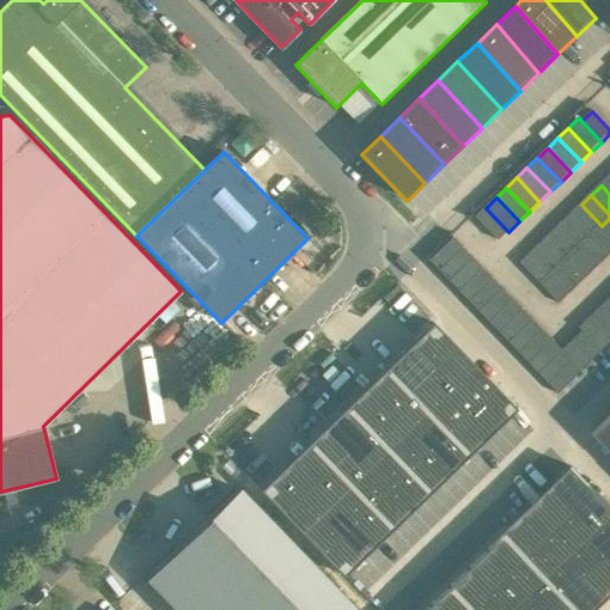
[(602,226),(581,205),(572,214),(591,236),(602,226)]
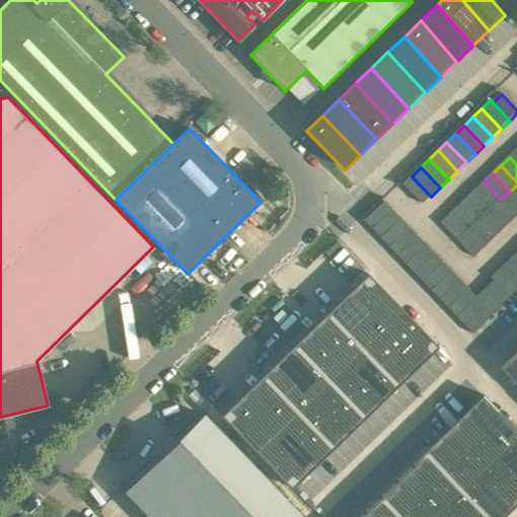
[(431,197),(412,176),(402,185),(423,205),(431,197)]
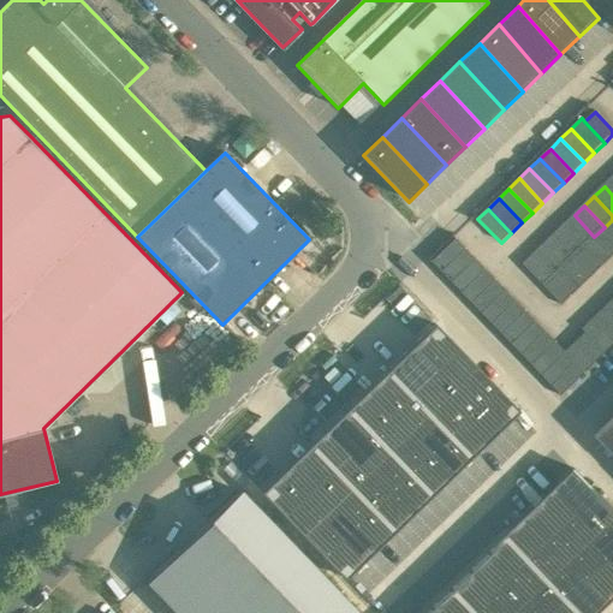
[(575,215),(564,225),(584,245),(594,237),(575,215)]
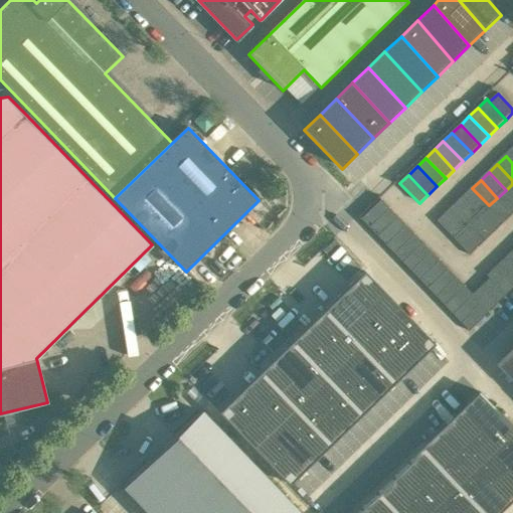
[(481,214),(489,205),(472,188),(464,196),(481,214)]
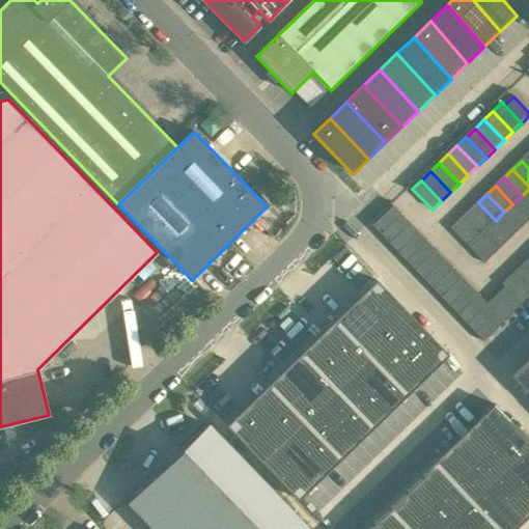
[(528,203),(522,196),(512,204),(528,220),(528,203)]
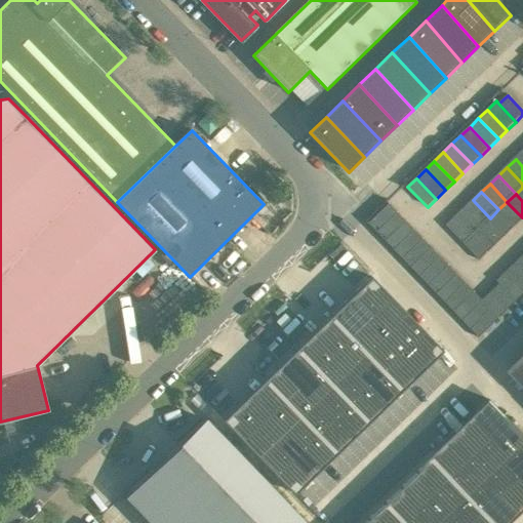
[(464,209),(481,227),(490,218),(473,200),(464,209)]
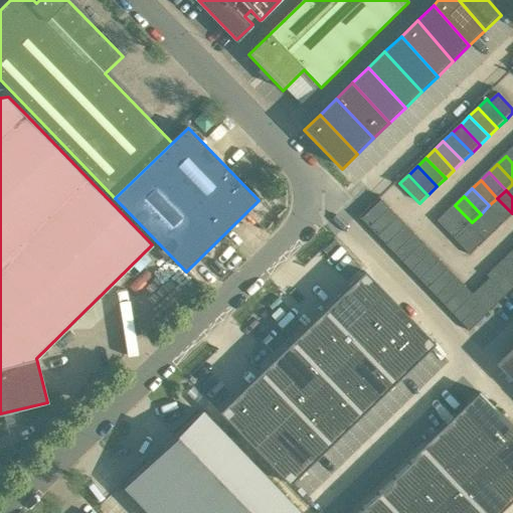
[(489,205),(506,223),(512,217),(512,213),(497,198),(489,205)]
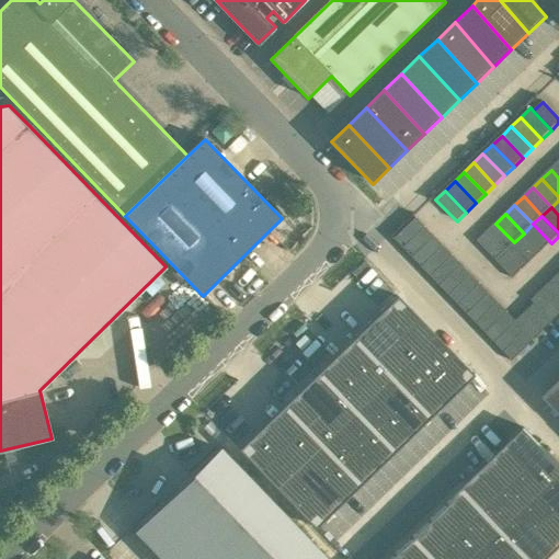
[(394,240),(403,249),(425,228),(415,218),(394,240)]
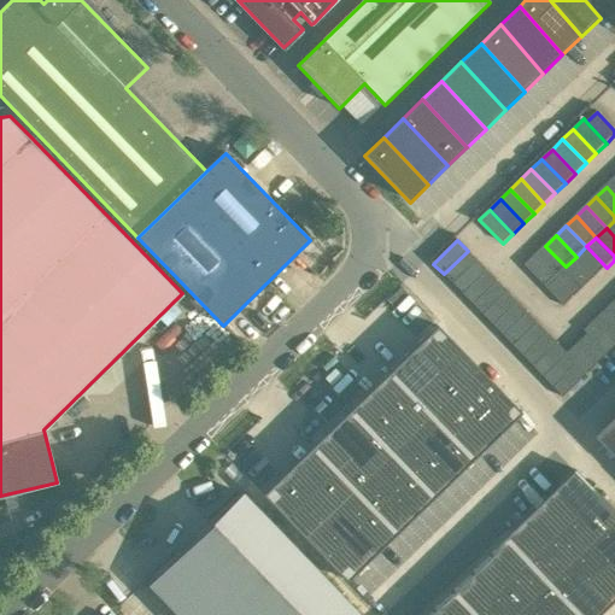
[(545,246),(534,256),(555,276),(566,267),(545,246)]
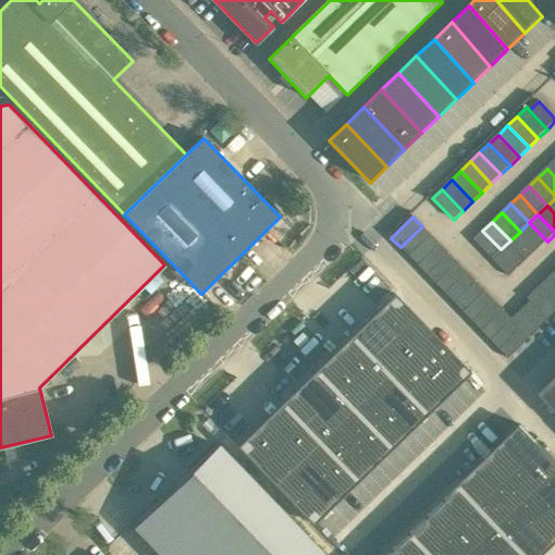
[(529,222),(520,232),(538,250),(547,242),(529,222)]
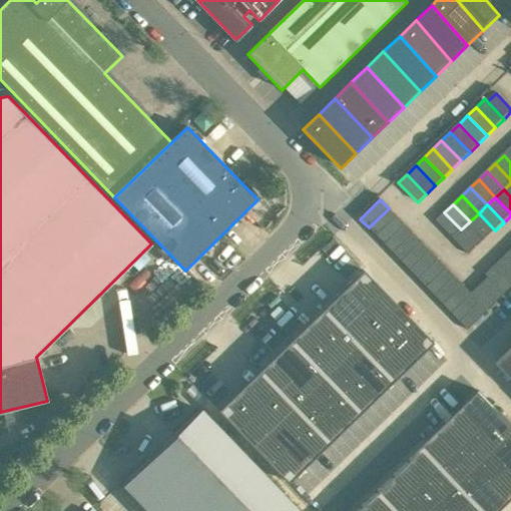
[(397,217),(389,208),(369,227),(377,236),(397,217)]
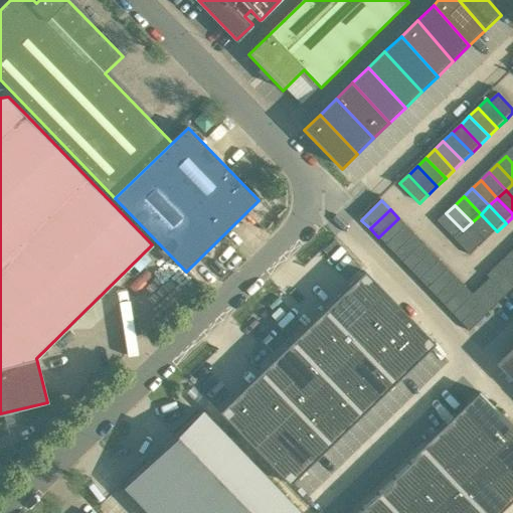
[(455,239),(463,230),(446,213),(438,222),(455,239)]
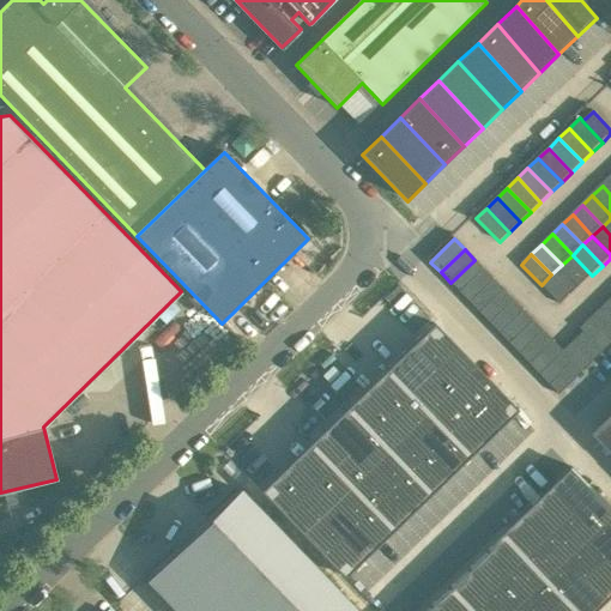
[(592,276),(573,255),(562,265),(582,285),(592,276)]
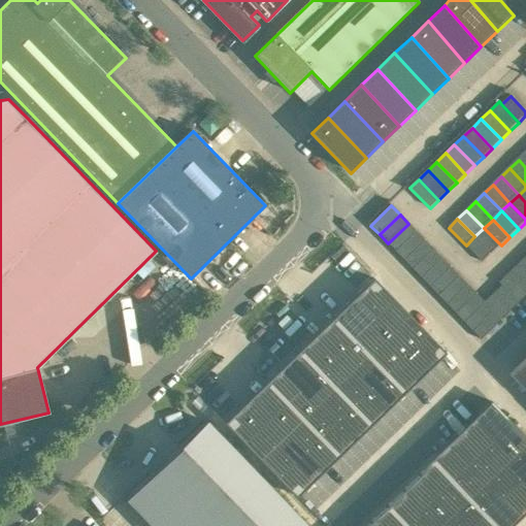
[(396,253),(417,232),(408,224),(388,243),(396,253)]
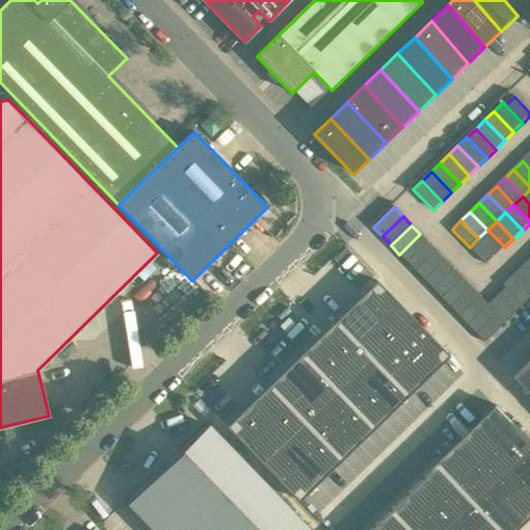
[(478,238),(496,257),(505,247),(487,230),(478,238)]
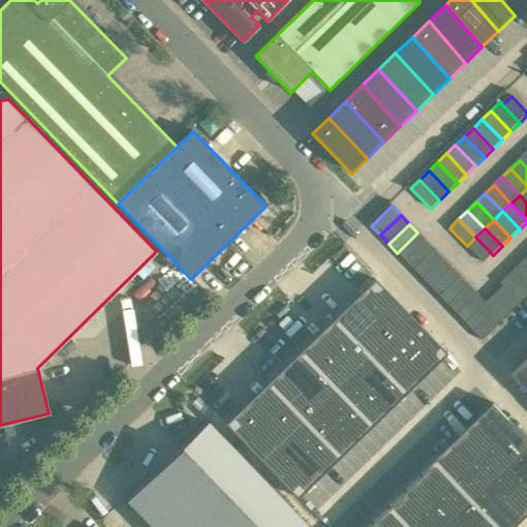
[(406,261),(427,242),(417,233),(397,253),(406,261)]
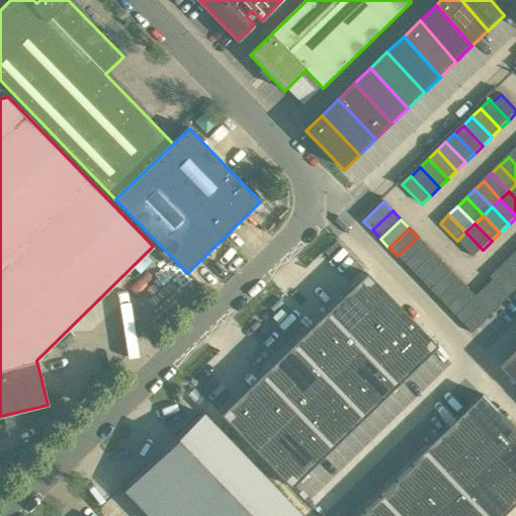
[(483,250),(465,232),(457,241),(474,258),(483,250)]
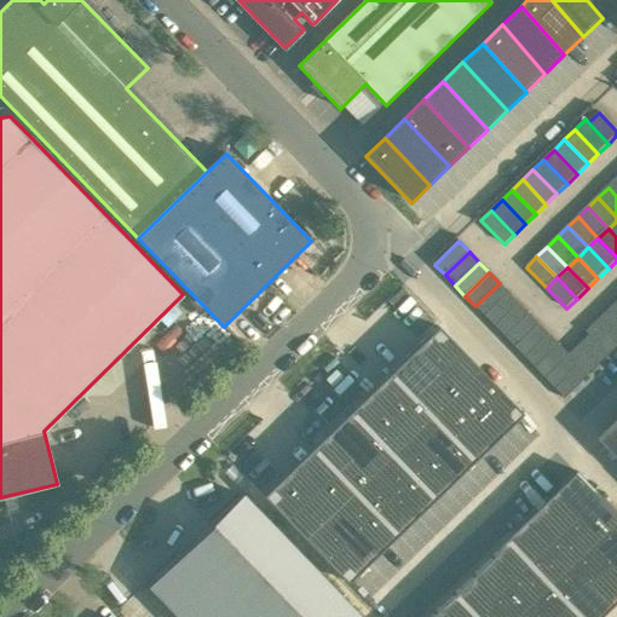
[(476,306),(485,317),(509,293),(500,283),(476,306)]
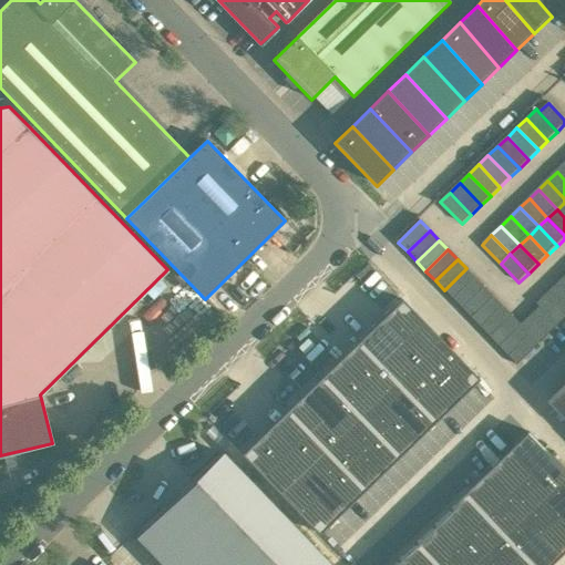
[(466,268),(444,290),(453,299),(476,278),(466,268)]
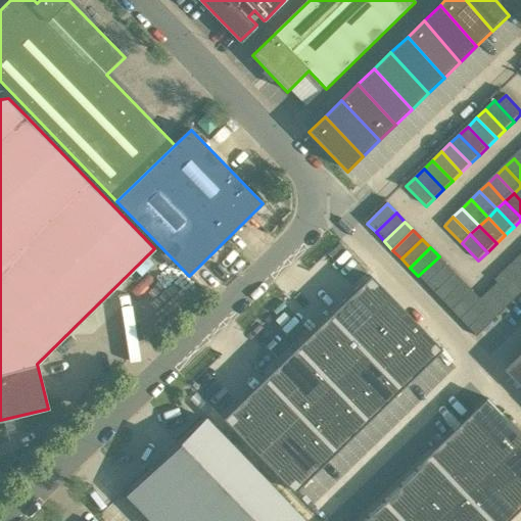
[(418,276),(427,285),(447,266),(439,256),(418,276)]
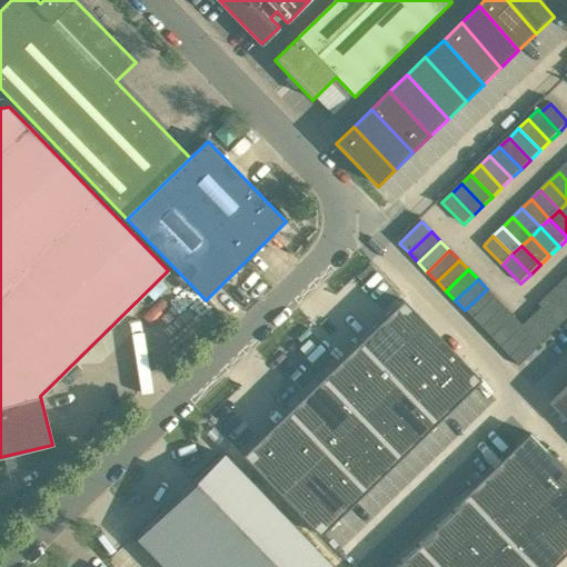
[(566,292),(560,286),(550,296),(566,312),(566,292)]
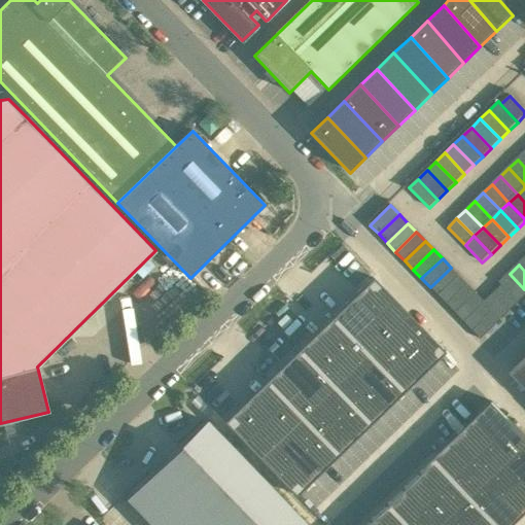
[(459,276),(451,268),(430,287),(439,296),(459,276)]
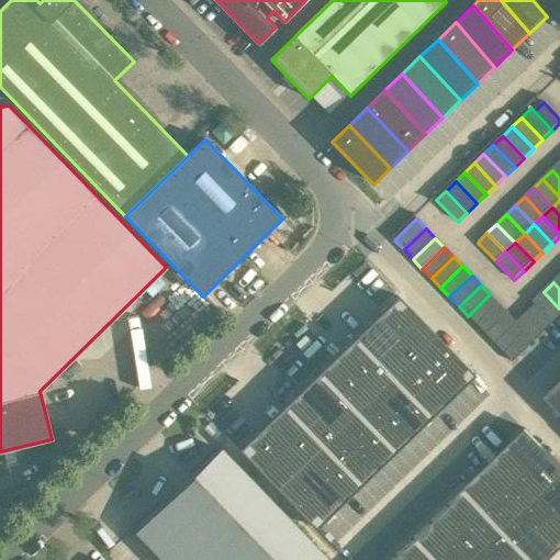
[(555,324),(559,318),(559,309),(544,292),(534,301),(536,304),(555,324)]
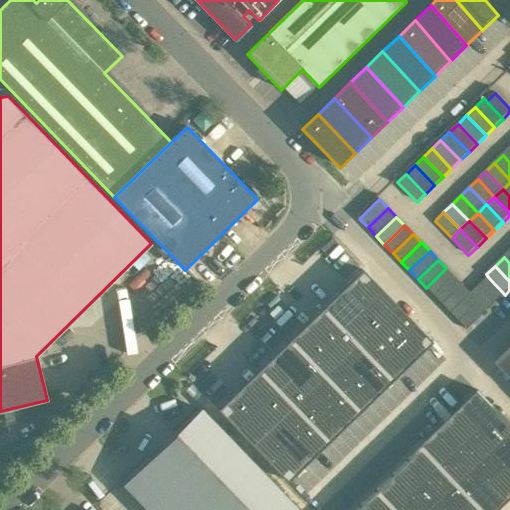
[(434,296),(455,277),(446,268),(426,288),(434,296)]
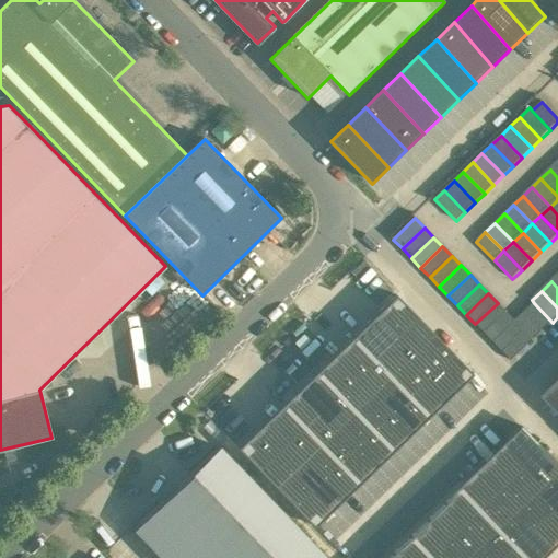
[(398,298),(353,340),(395,384),(411,368),(440,340),(398,298)]
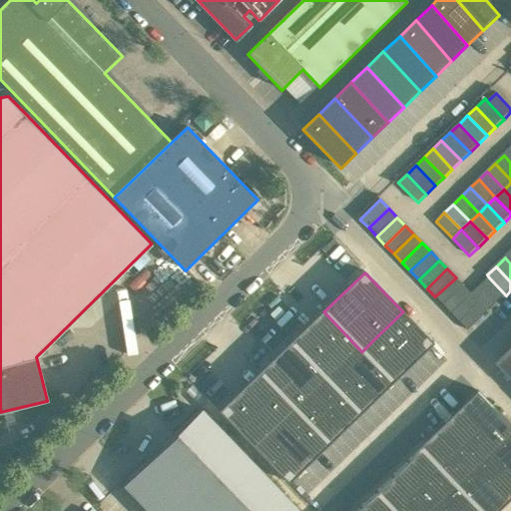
[(456,278),(435,297),(444,306),(464,286),(456,278)]
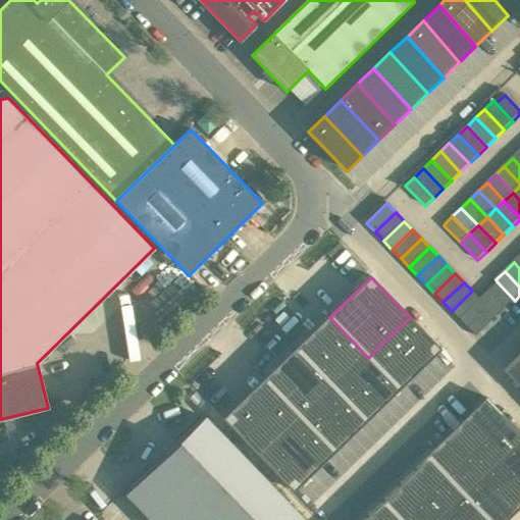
[(515,301),(498,282),(489,292),(507,309),(515,301)]
